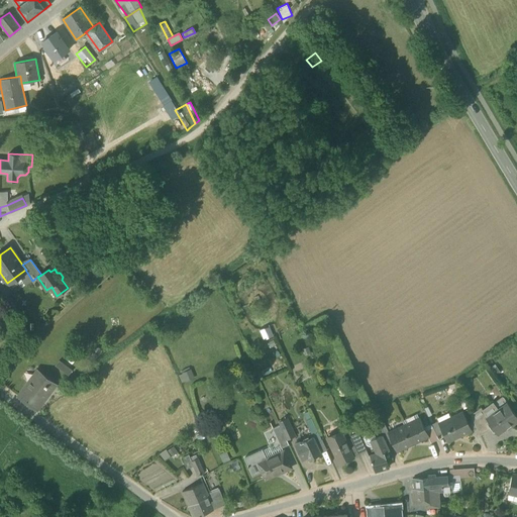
[(22,276),(27,284),(32,281),(27,273),(22,276)]
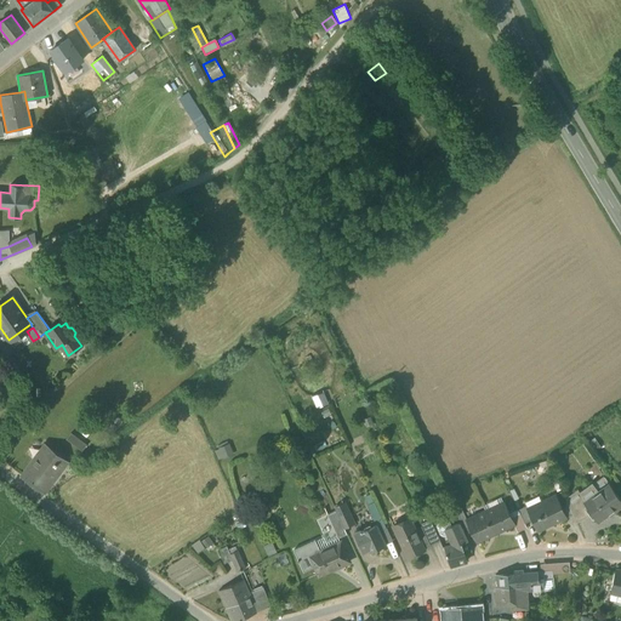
[(313,398),(319,409),(329,404),(324,394),(313,398)]
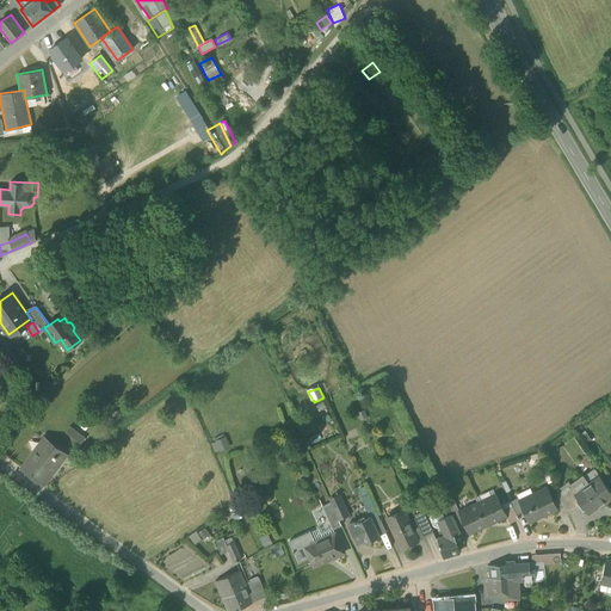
[(65,433),(80,445),(85,439),(69,427),(65,433)]
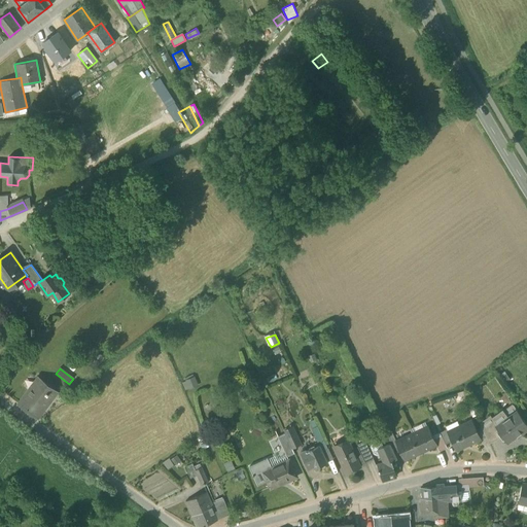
[(185,389),(198,384),(195,377),(182,382),(185,389)]
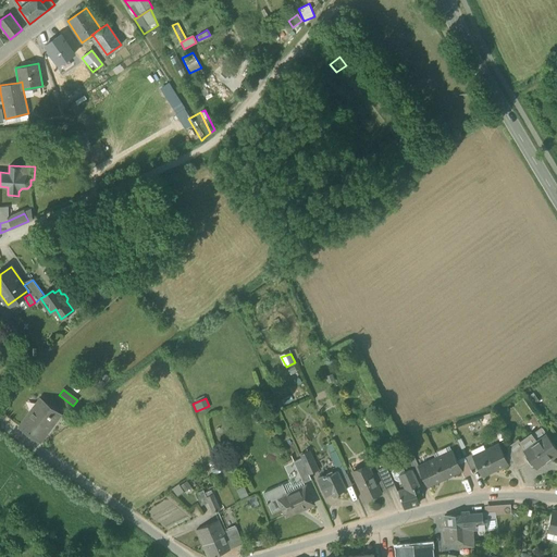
[(20,426),(33,436),(39,426),(47,433),(60,415),(40,399),(20,426)]
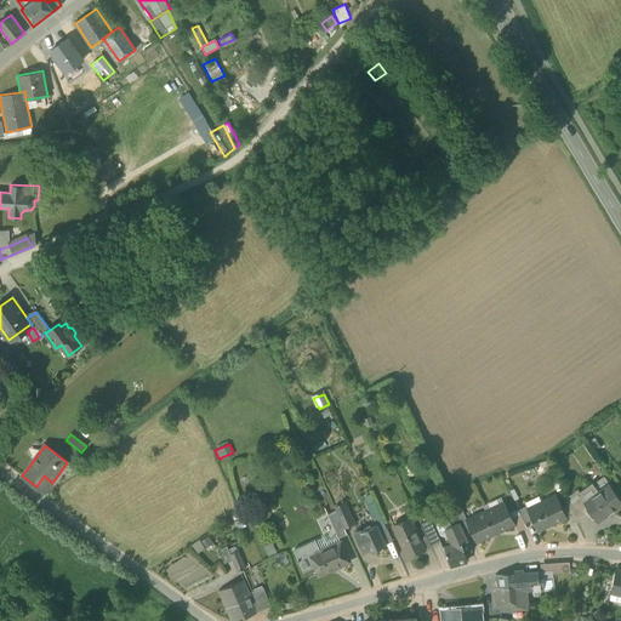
[(44,476),(36,486),(45,493),(52,483),(44,476)]
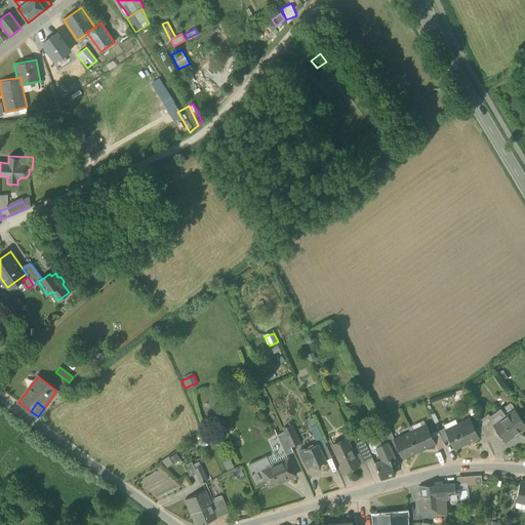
[(511,403),(500,410),(506,416),(515,410),(511,403)]
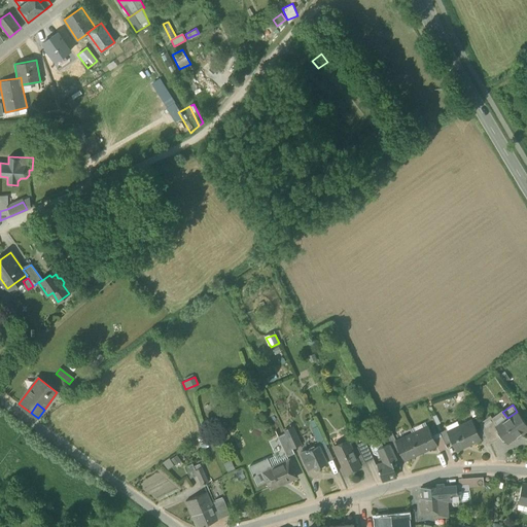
[(496,426),(507,418),(502,412),(492,419),(496,426)]
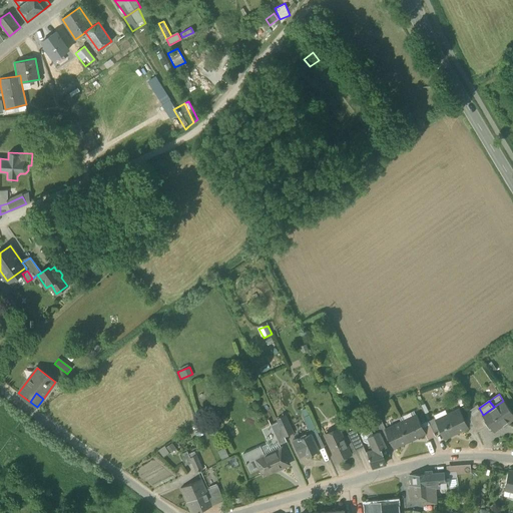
[(488,423),(493,431),(507,421),(508,423),(512,418),(512,413),(503,401),(494,407),(483,415),(482,416),(488,423)]
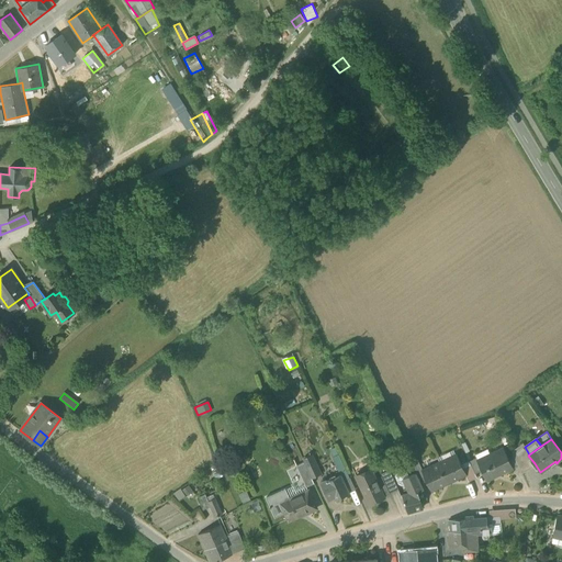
[(403,447),(409,459),(416,457),(418,456),(413,442),(403,447)]
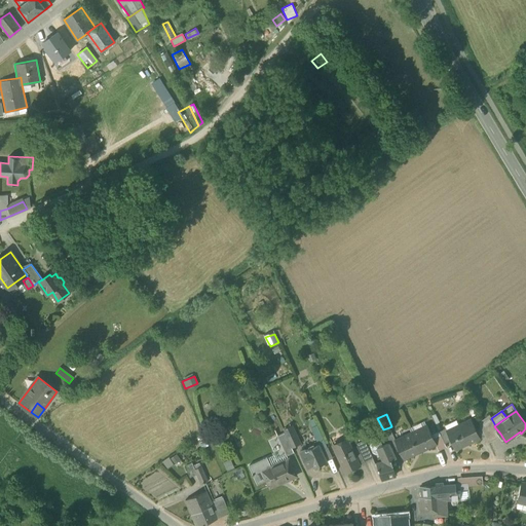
[(479,423),(480,425),(485,436),(487,440),(500,434),(494,426),(495,425),(491,418),(490,416),(479,423)]
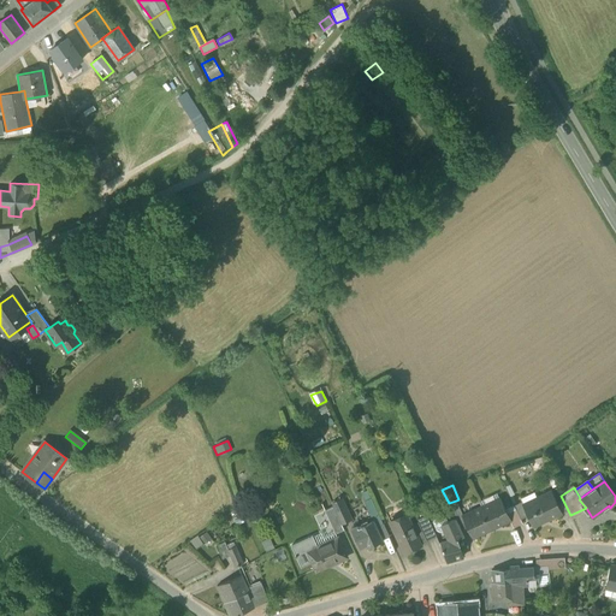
[(371,515),(378,513),(371,491),(363,495),(371,515)]
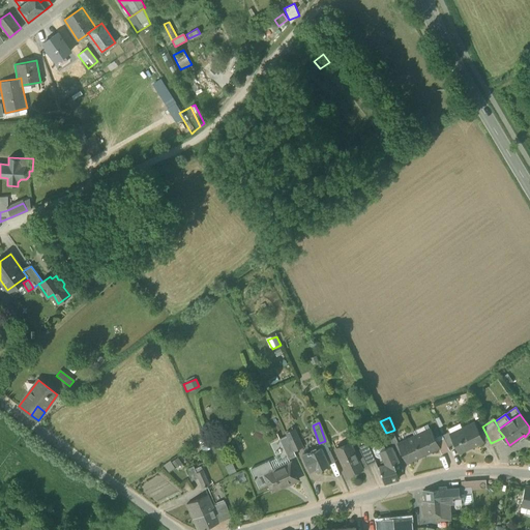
[(454,444),(459,453),(483,442),(478,431),(474,422),(462,428),(462,430),(450,435),(454,444)]
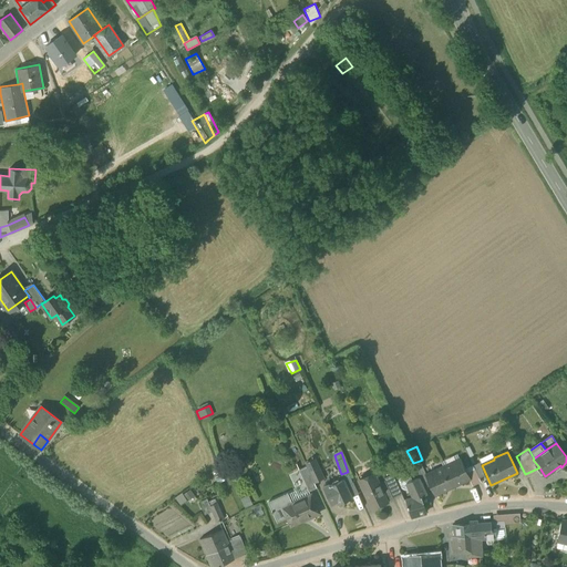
[(460,461),(443,467),(452,487),(470,480),(466,472),(460,459),(459,459),(460,461)]
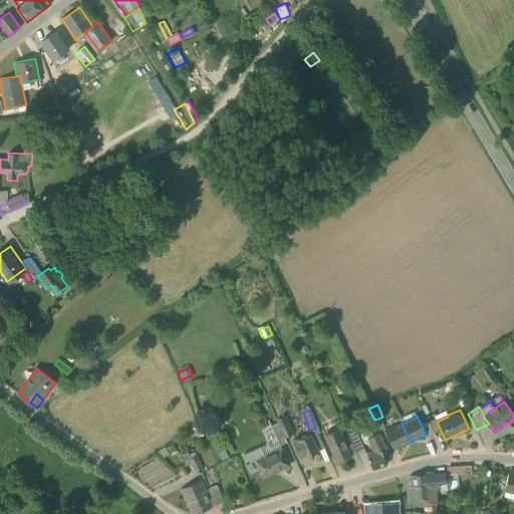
[(469,429),(474,426),(469,416),(464,418),(469,429)]
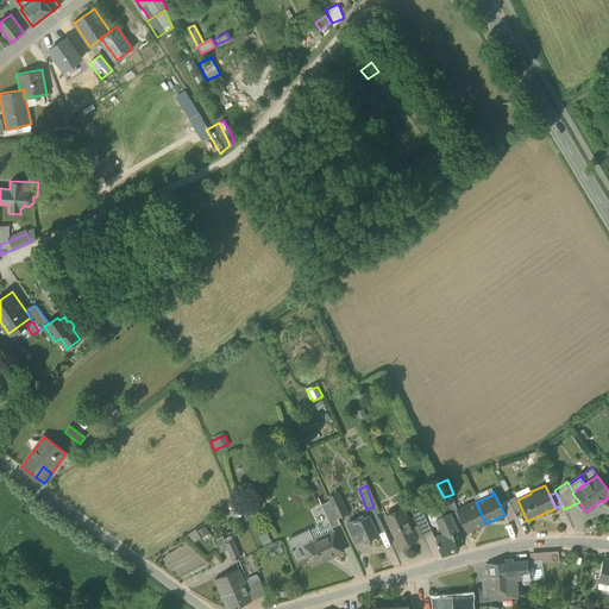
[(330,501),(337,518),(346,513),(338,494),(328,498),(330,501)]
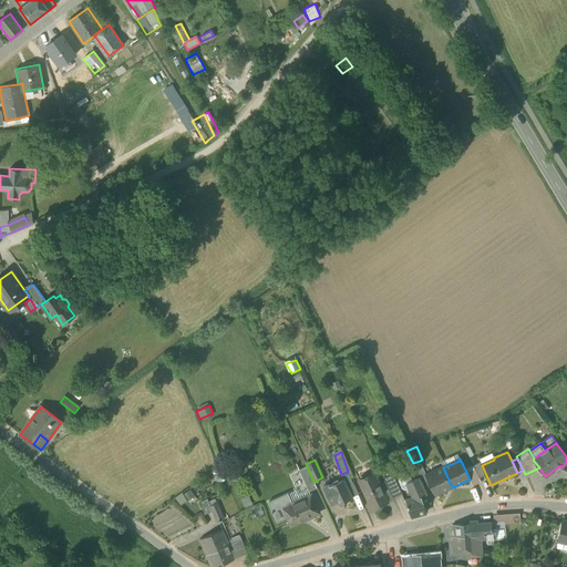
[(413,463),(424,488),(430,485),(425,475),(426,475),(420,461),(413,463)]
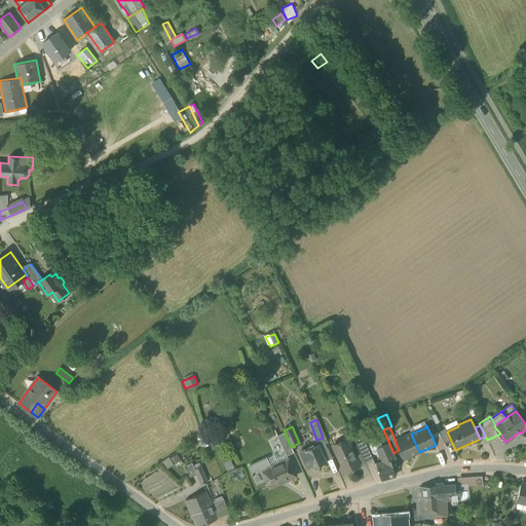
[(439,431),(440,435),(444,444),(451,441),(447,431),(446,428),(439,431)]
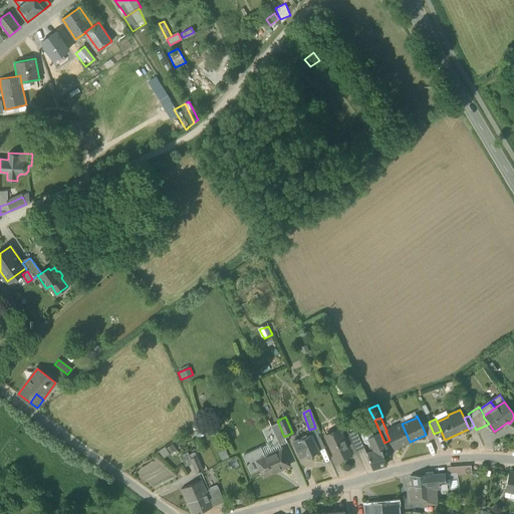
[(287,443),(284,437),(278,423),(271,426),(280,446),(287,443)]
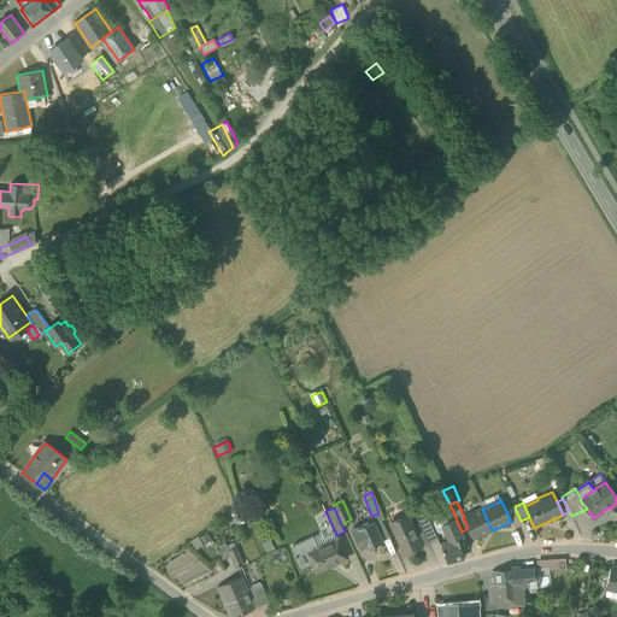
[(491,532),(492,530),(482,509),(464,517),(463,517),(468,528),(474,539),(485,534),(483,533),(489,530),(491,532)]
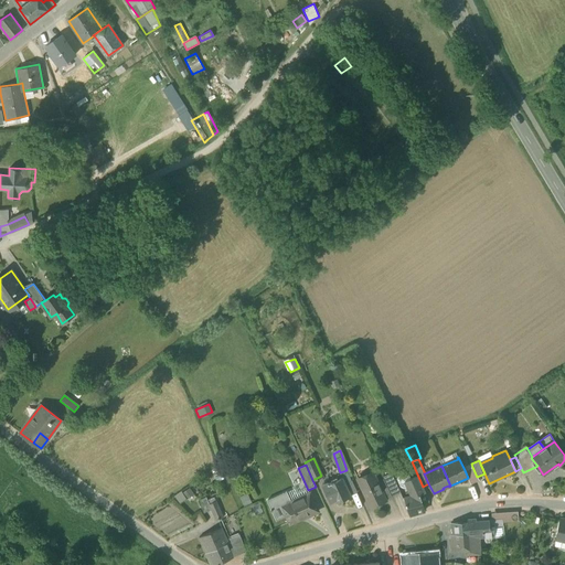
[(479,480),(477,477),(472,467),(465,470),(468,478),(470,484),(479,480)]
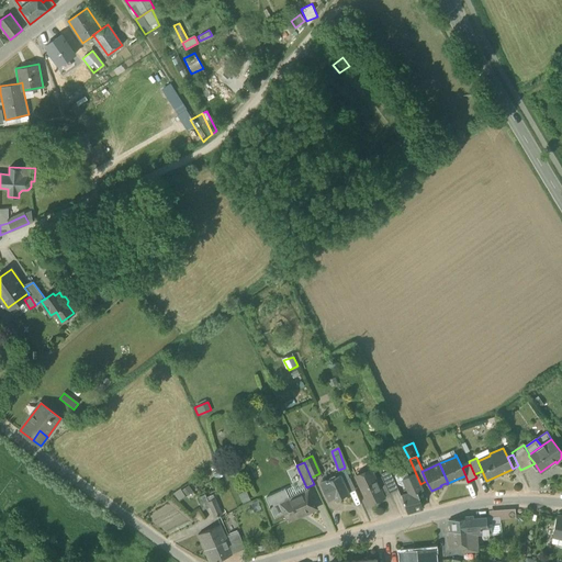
[(356,476),(369,504),(384,497),(384,496),(375,479),(371,469),(356,476)]
